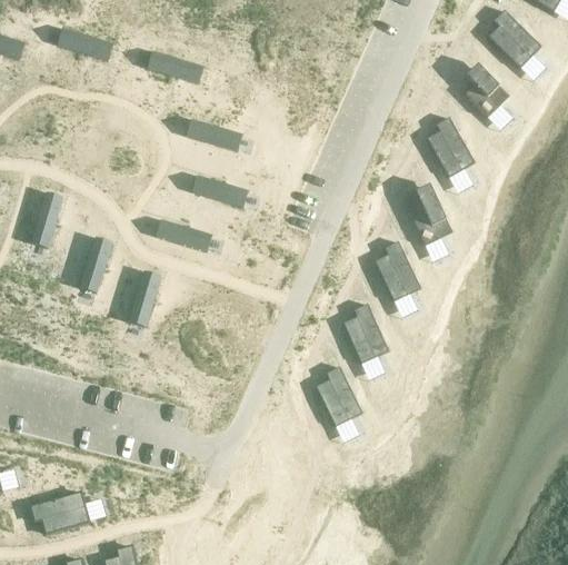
[(536,0),(554,11),(555,9),(551,8),(556,0),(536,0)]
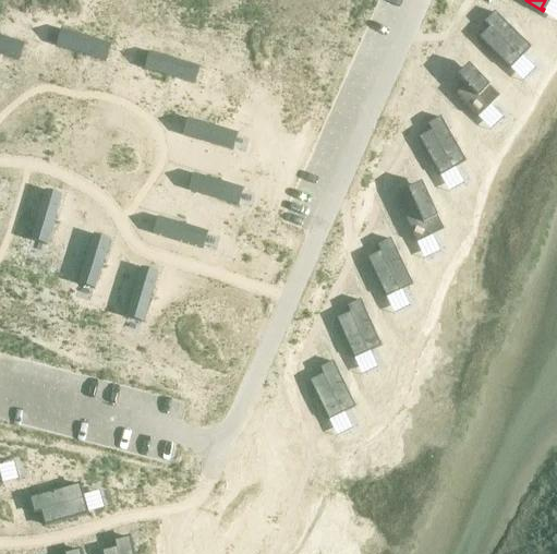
[(489,26),(480,36),(510,67),(511,65),(509,62),(517,55),(519,57),(522,53),(531,45),(506,21),(503,24),(498,21),(501,16),(495,10),(484,21),(489,26)]
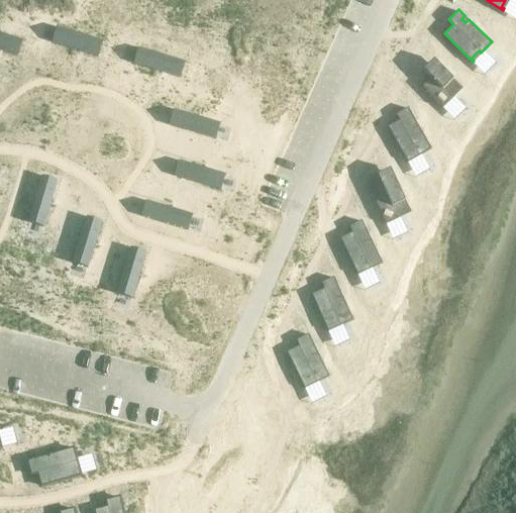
[(53,39),(53,40),(99,54),(103,38),(57,24),(57,25),(62,26),(58,40),(53,39)]
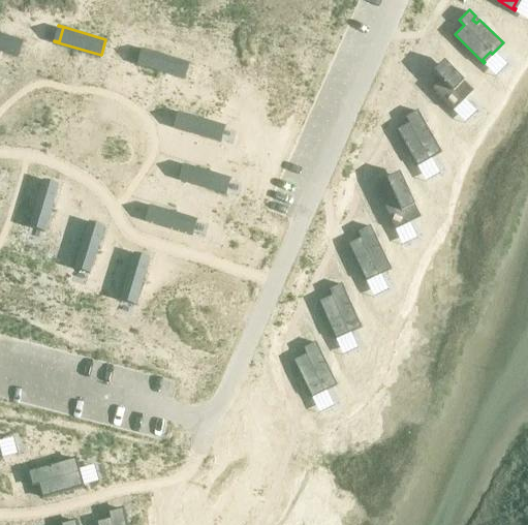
[(0,49),(19,55),(24,38),(0,31),(0,49)]
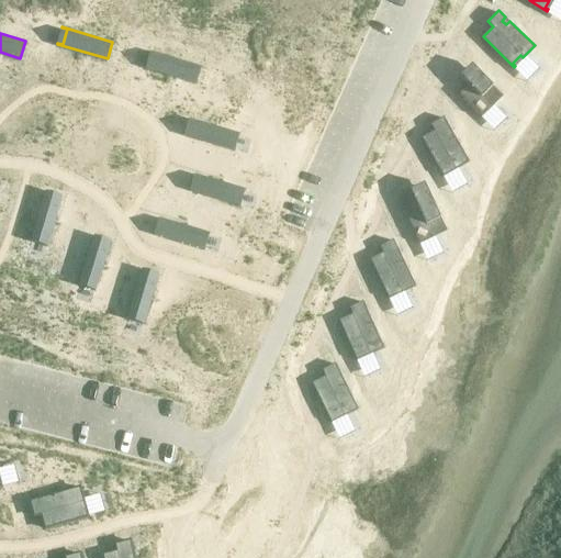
[(146,65),(145,66),(195,81),(201,64),(150,49),(150,51),(155,52),(150,67),(146,65)]
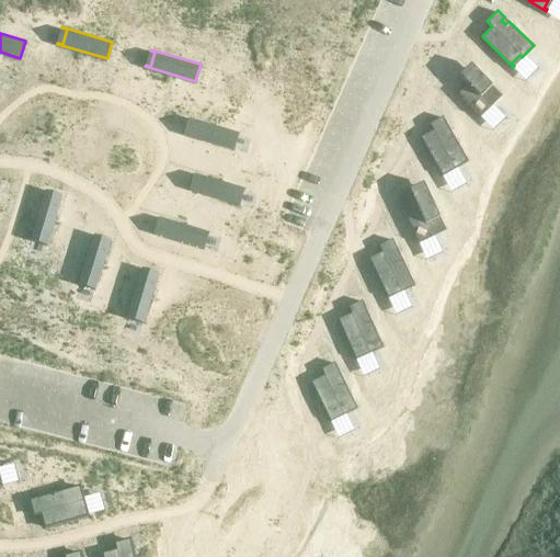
[(468,82),(458,92),(480,116),(481,115),(479,112),(488,104),(490,106),(493,103),(502,95),(478,70),(475,74),(470,69),(473,66),(471,64),(460,75),(468,82)]
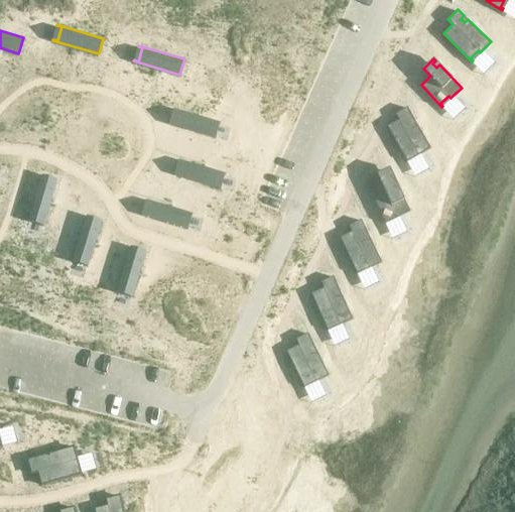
[(398,119),(387,125),(406,160),(408,159),(406,156),(415,151),(417,154),(421,152),(430,146),(415,119),(411,121),(408,116),(412,114),(407,106),(395,113),(398,119)]
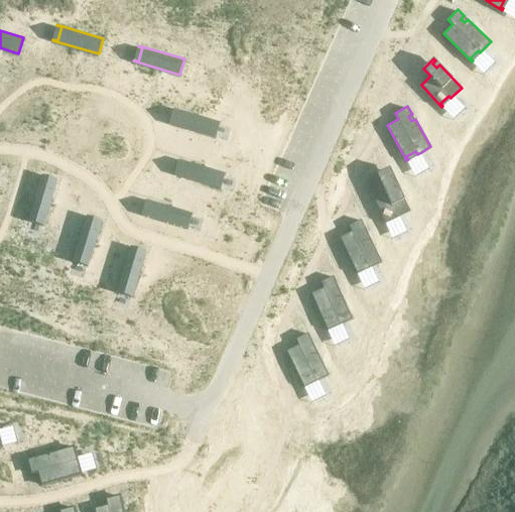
[(174,108),(169,123),(216,137),(216,136),(212,135),(216,121),(221,122),(221,121),(174,108)]
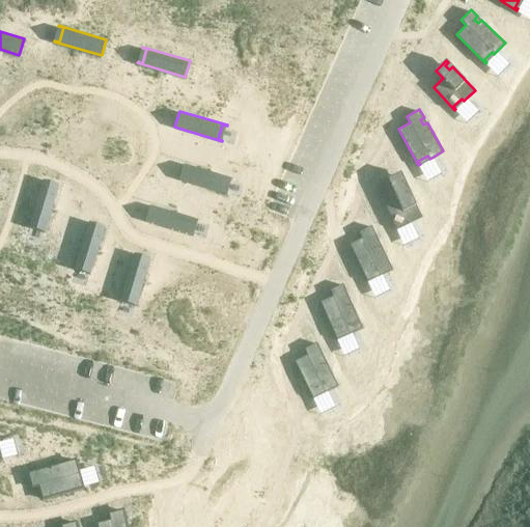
[(185,164),(179,179),(227,194),(227,193),(223,191),(227,177),(232,178),(232,177),(185,164)]
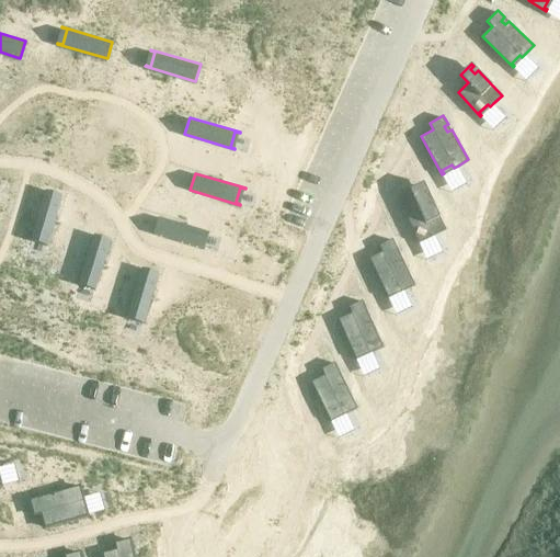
[(424,183),(397,196),(419,241),(420,241),(419,238),(430,232),(431,236),(435,234),(446,229),(431,197),(426,200),(424,194),(429,192),(424,183)]
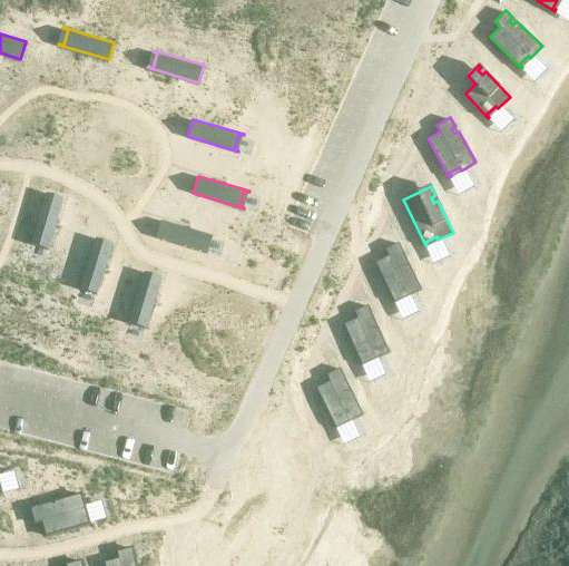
[(46,193),(30,244),(31,244),(33,238),(48,243),(47,249),(48,249),(64,198),(46,193)]
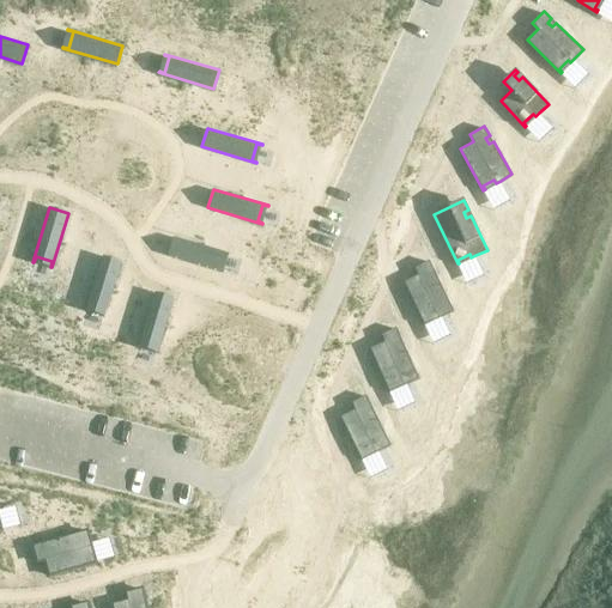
[(174,236),(169,254),(224,271),(224,269),(218,268),(223,251),(229,253),(229,251),(174,236)]
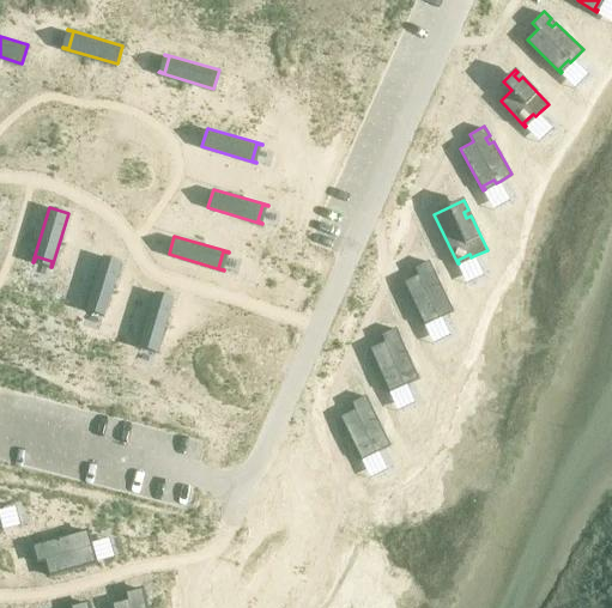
[(102,255),(85,310),(86,310),(89,304),(104,309),(103,315),(104,315),(121,261),(102,255)]
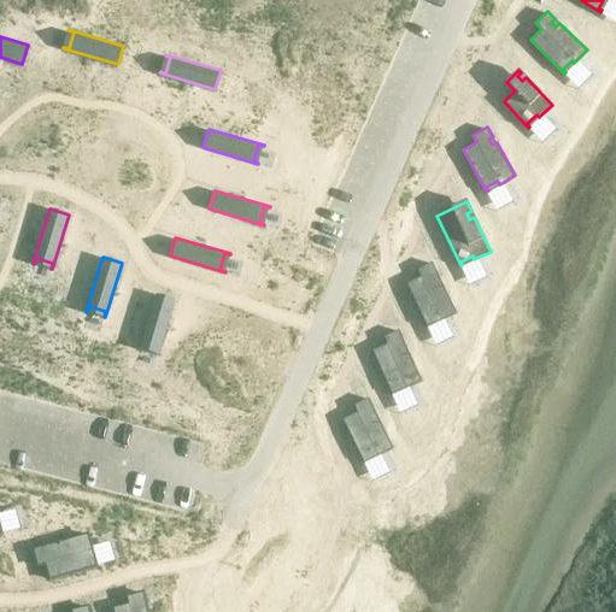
[(421,276),(406,283),(427,327),(428,325),(427,322),(438,316),(440,319),(444,317),(456,312),(440,277),(435,280),(433,274),(436,272),(432,262),(417,269),(421,276)]
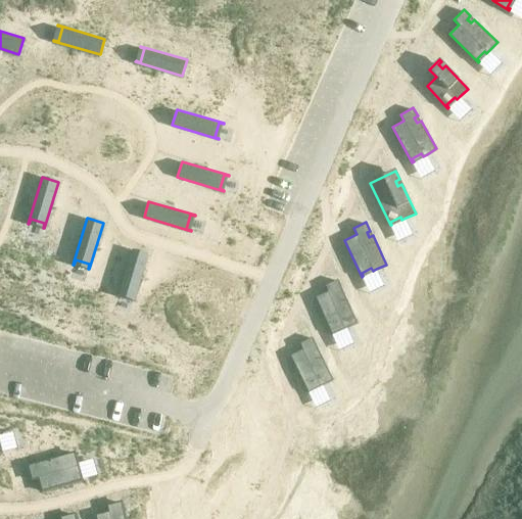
[(132,248),(117,295),(119,295),(120,290),(134,295),(133,299),(134,299),(147,253),(132,248)]
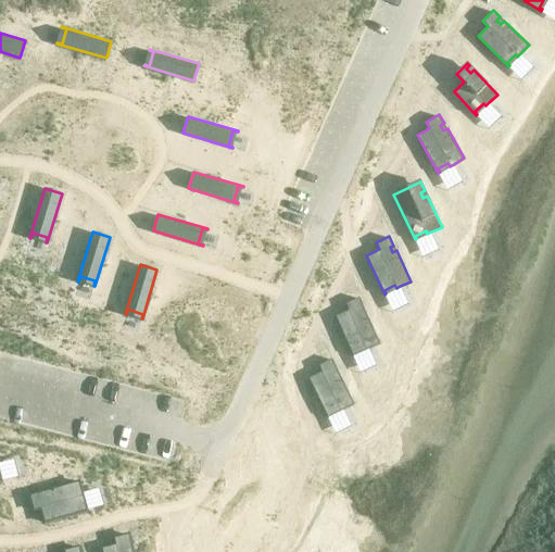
[(349,310),(335,315),(353,354),(354,354),(353,351),(363,346),(365,349),(369,347),(380,342),(366,311),(362,313),(360,308),(364,305),(360,297),(345,303),(349,310)]
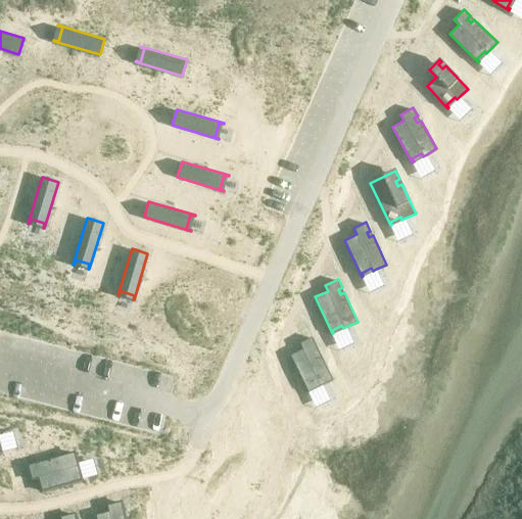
[(302,349),(290,355),(307,391),(310,390),(307,387),(318,383),(319,385),(323,384),(333,379),(319,350),(315,351),(313,347),(317,345),(313,336),(299,343),(302,349)]
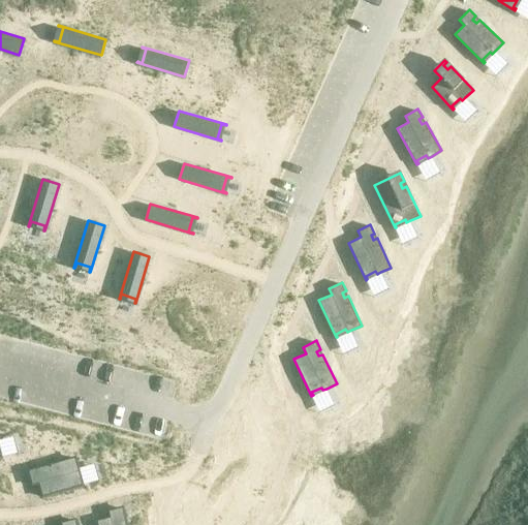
[(37,465),(29,468),(33,483),(39,481),(42,494),(83,482),(83,481),(80,482),(76,470),(80,469),(79,466),(75,455),(43,464),(44,468),(39,470),(37,465)]
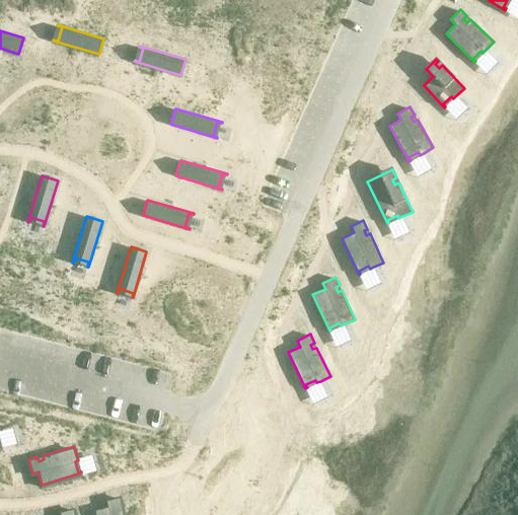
[(108,506),(95,509),(96,514),(125,514),(125,510),(120,511),(119,506),(123,505),(121,496),(106,500),(108,506)]
